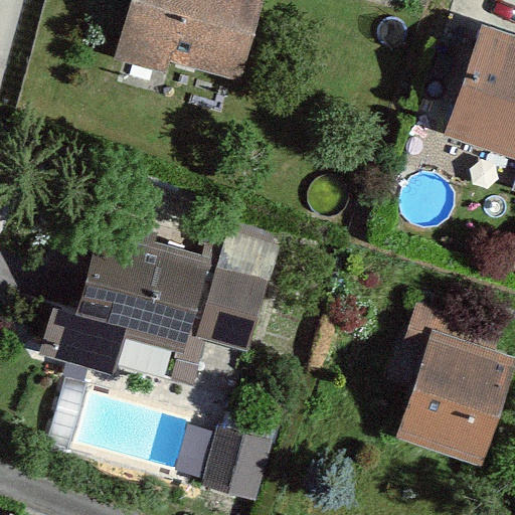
[(273,0),(136,0),(117,66),(168,81),(174,62),(248,83),(273,0)]
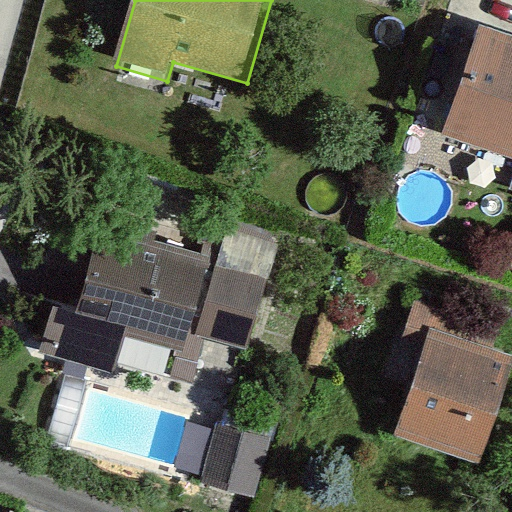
[(511,36),(481,27),(445,137),(511,159),(511,36)]
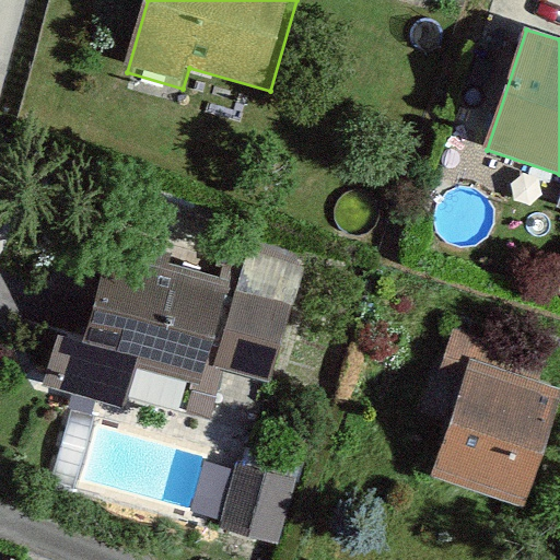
[(293,305),(108,253),(82,342),(57,335),(43,385),(126,408),(138,366),(218,389),(223,370),(271,384),(293,305)]
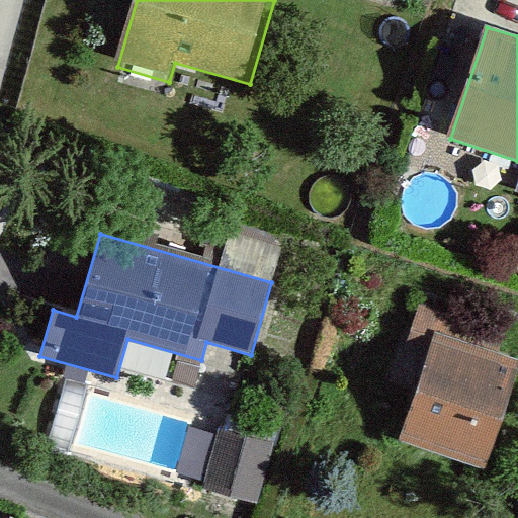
[(517,368),(517,365),(434,337),(401,435),(486,464),(517,368)]
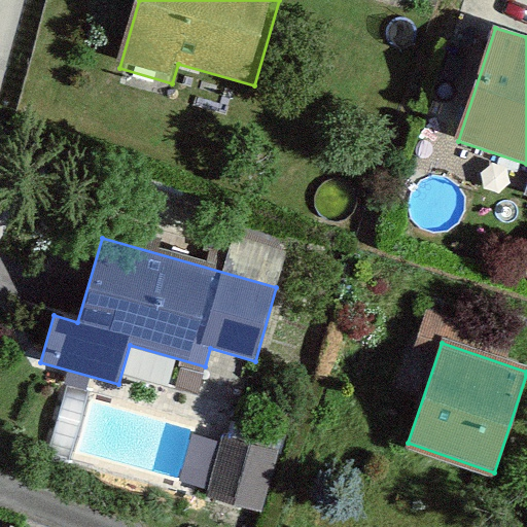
[(277,454),(223,440),(207,497),(261,512),(277,454)]
